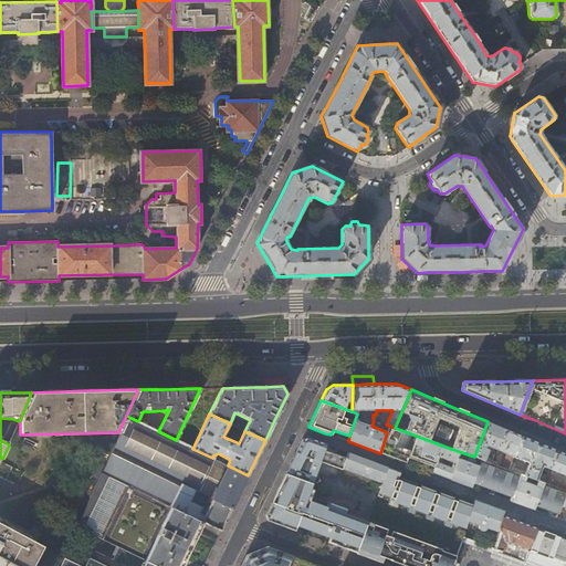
[(192,449),(185,444),(176,440),(158,431),(138,421),(126,416),(118,432),(101,474),(201,521),(221,531),(236,501),(248,475),(228,465),(212,458),(192,449)]
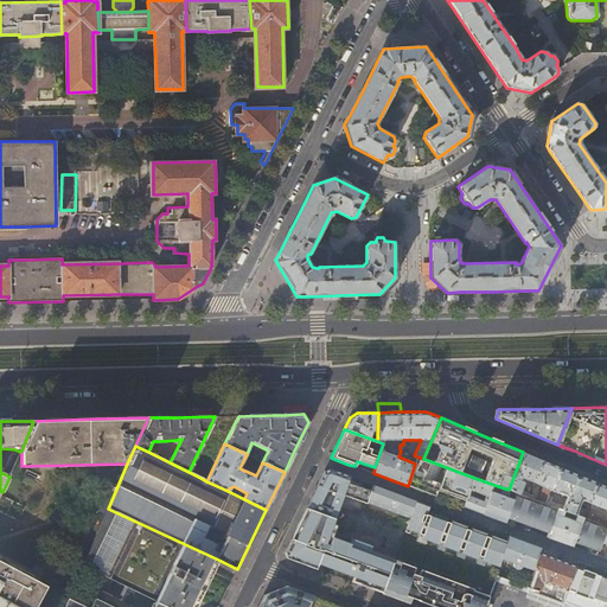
[(521,479),(521,478),(532,483),(542,460),(523,452),(509,490),(516,493),(528,497),(529,493),(521,490),(524,483),(521,479)]
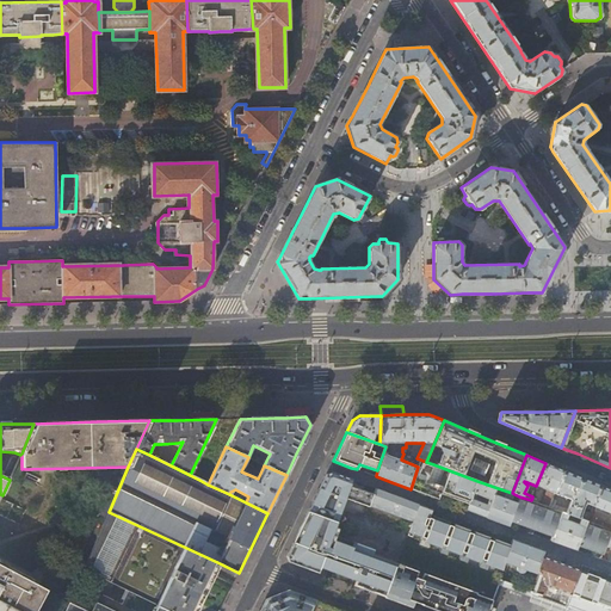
[(440,494),(443,486),(427,480),(433,464),(426,462),(420,460),(418,467),(411,489),(423,494),(438,499),(440,494)]
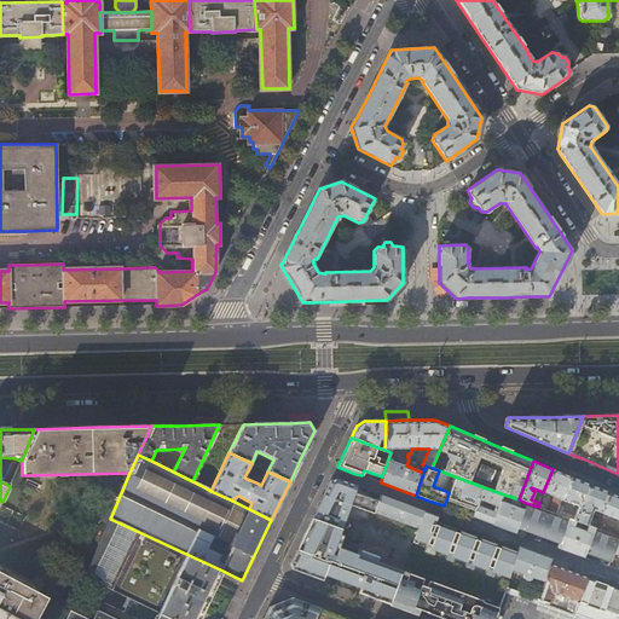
[(547,493),(555,496),(549,512),(557,514),(560,505),(562,499),(571,476),(560,473),(553,469),(543,492),(542,496),(545,497),(547,493)]
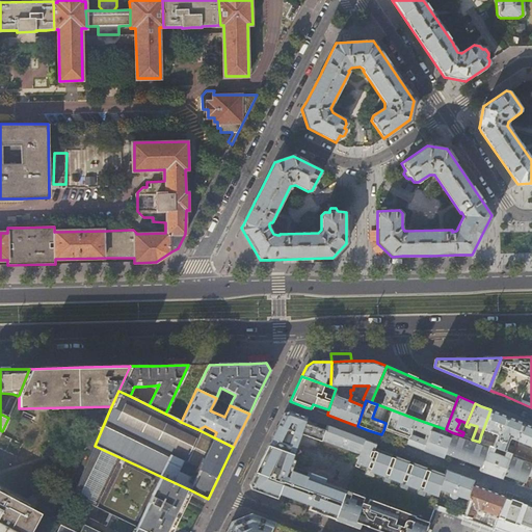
[(386,423),(383,430),(394,433),(408,439),(416,419),(391,409),(386,423)]
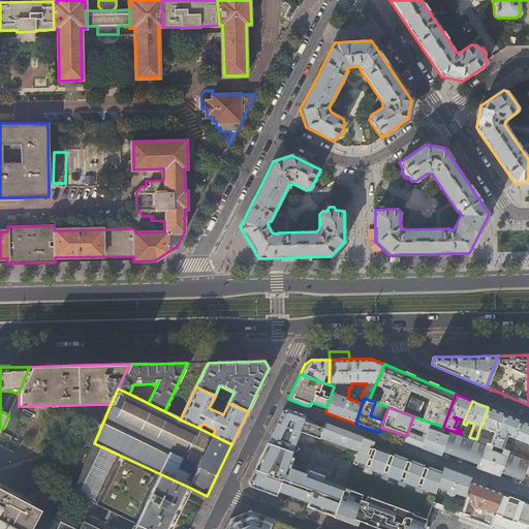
[(505,438),(506,434),(514,437),(520,421),(505,414),(488,407),(480,427),(495,432),(491,441),(480,437),(481,433),(478,432),(476,439),(486,443),(492,445),(502,449),(507,452),(510,444),(506,442),(507,439),(505,438)]
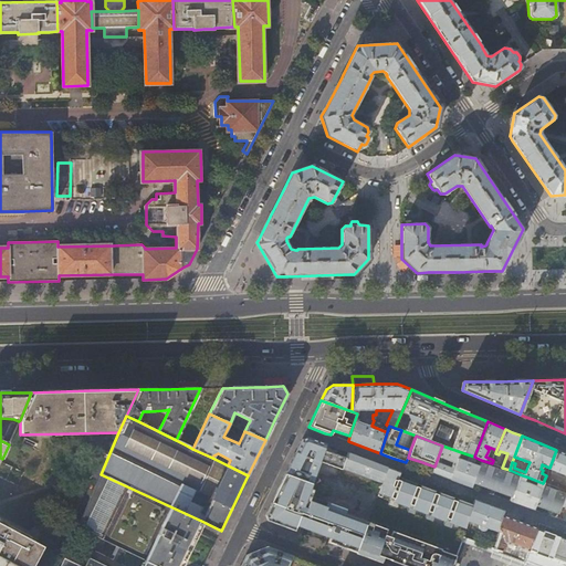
[(342,469),(346,458),(337,454),(324,450),(325,444),(307,438),(302,440),(299,448),(291,462),(279,488),(269,507),(264,516),(266,520),(287,527),(294,530),(295,524),(302,527),(302,526),(314,531),(314,530),(323,533),(329,535),(327,542),(341,547),(370,557),(370,558),(380,563),(383,556),(399,562),(410,565),(452,565),(457,556),(440,551),(441,548),(391,531),(390,532),(386,531),(386,528),(305,500),(311,484),(315,485),(318,475),(315,473),(320,461),(342,469)]
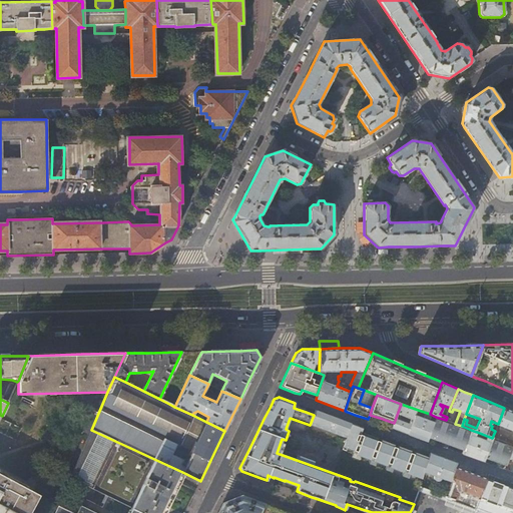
[(392,428),(400,431),(409,434),(418,410),(401,404),(394,423),(392,428)]
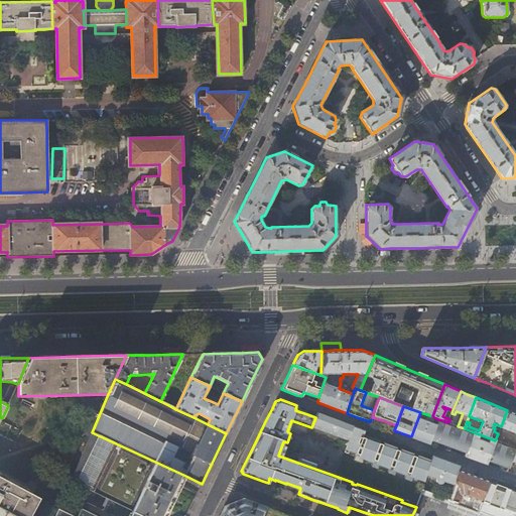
[(515,413),(507,410),(501,426),(498,433),(495,440),(496,440),(515,447),(515,413)]
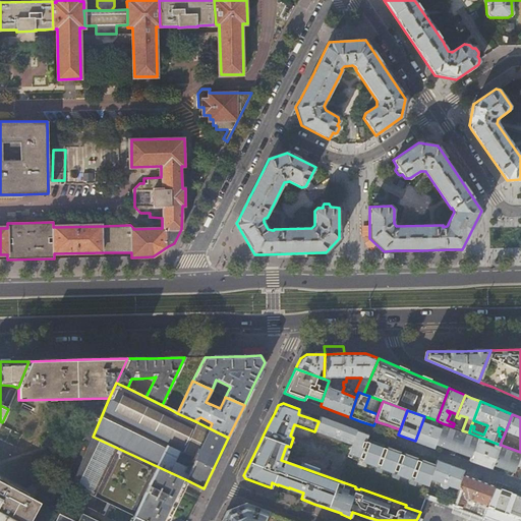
[(319,421),(314,431),(351,445),(356,430),(320,416),(319,421)]
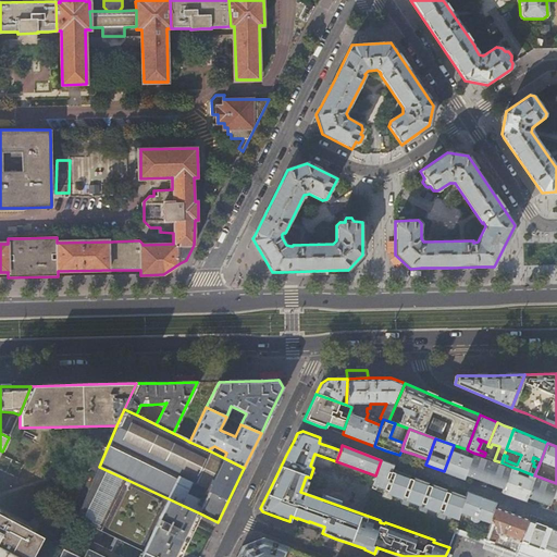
[(466,473),(473,453),(467,449),(454,445),(444,471),(452,474),(463,479),(466,473)]
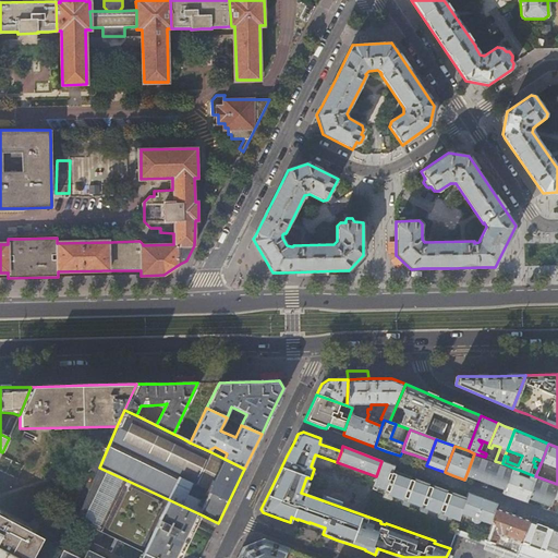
[(0,516),(0,457),(2,452),(0,451),(0,548),(16,557),(35,557),(45,540),(0,516)]
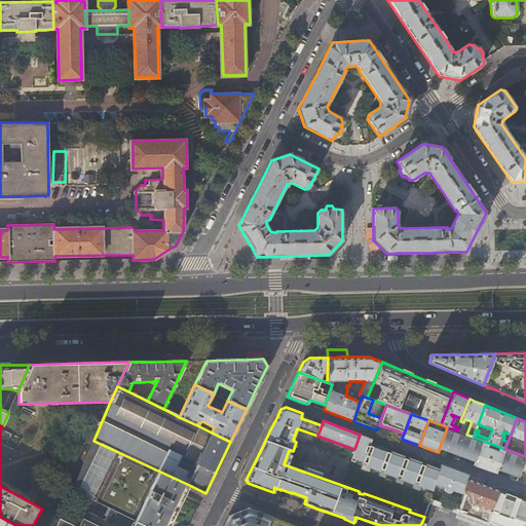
[(447,427),(440,447),(476,460),(483,441),(474,437),(466,435),(461,433),(457,430),(447,427)]
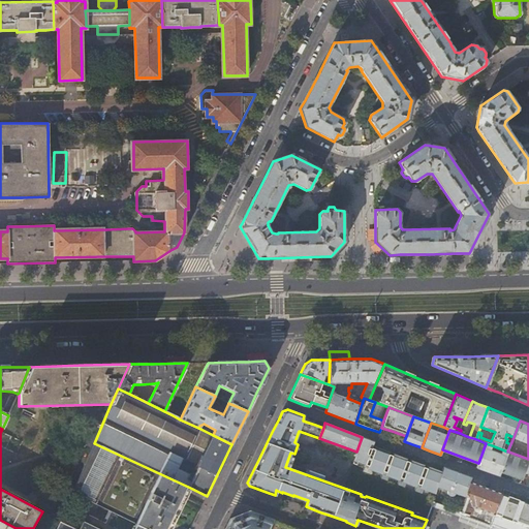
[(364,467),(373,441),(368,439),(362,437),(356,452),(352,463),(364,467)]
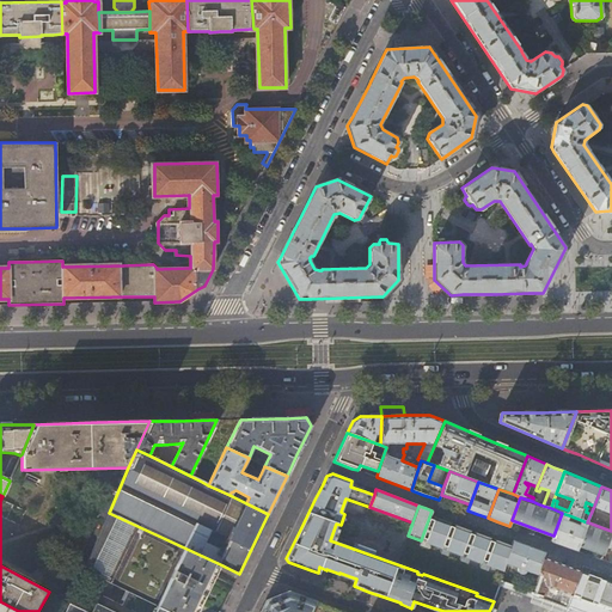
[(194,611),(203,593),(218,564),(218,563),(109,513),(83,571),(155,606),(159,607),(167,611),(194,611)]
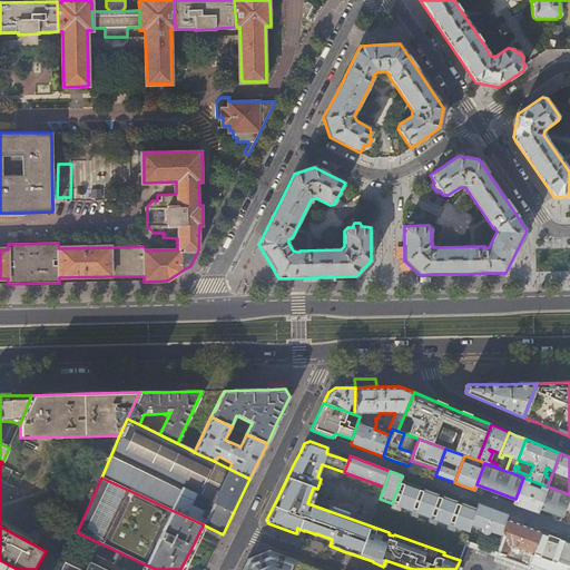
[(539,490),(528,485),(530,480),(523,478),(516,499),(513,504),(524,509),(538,513),(540,508),(548,487),(547,487),(541,484),(539,490)]
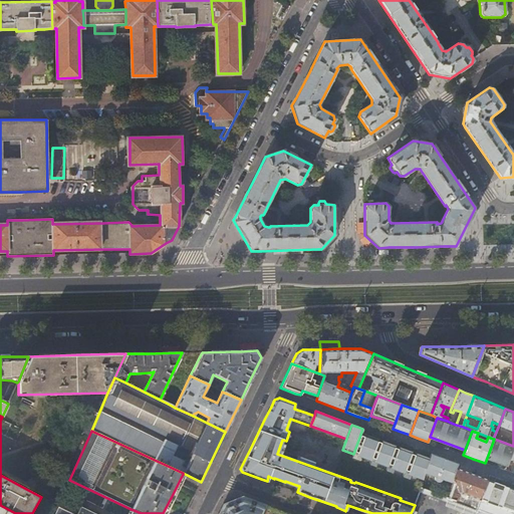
[(370,460),(378,439),(372,437),(364,434),(357,455),(370,460)]
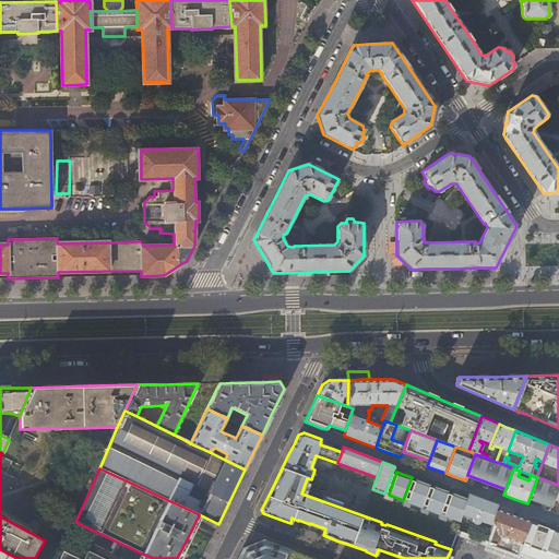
[(552,507),(558,488),(558,485),(537,477),(530,498),(539,501),(552,507)]
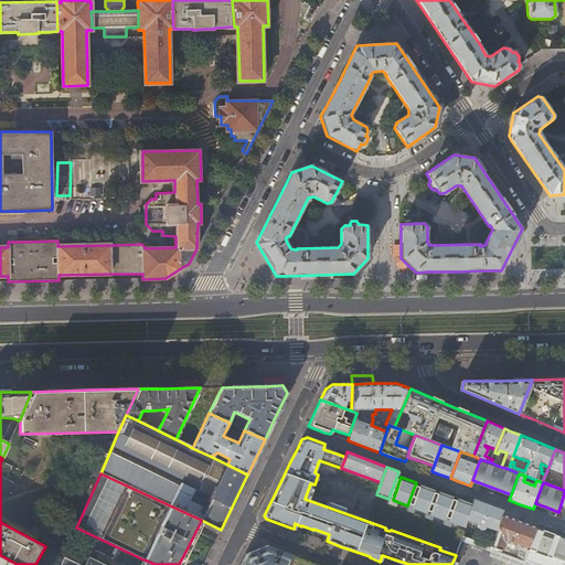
[(428,488),(419,483),(411,508),(426,513),(435,490),(428,488)]
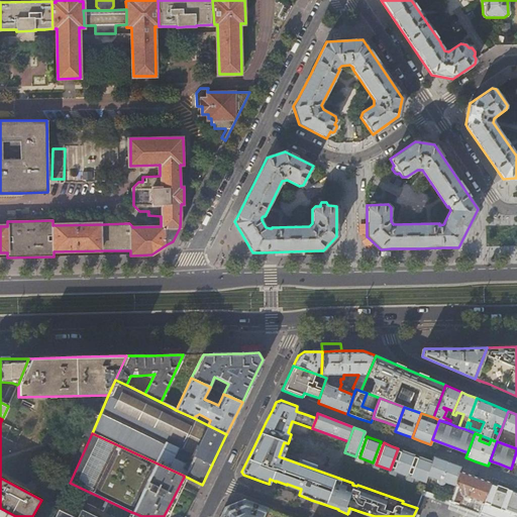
[(407,476),(415,454),(408,451),(401,449),(393,471),(407,476)]
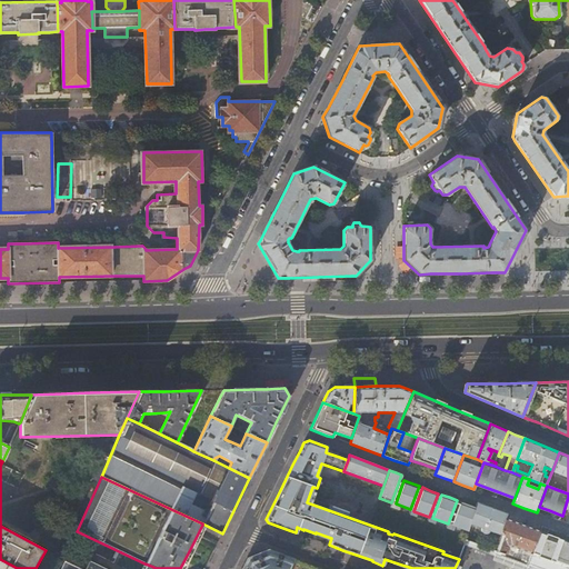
[(470,522),(476,507),(467,503),(460,501),(451,525),(468,530),(470,522)]
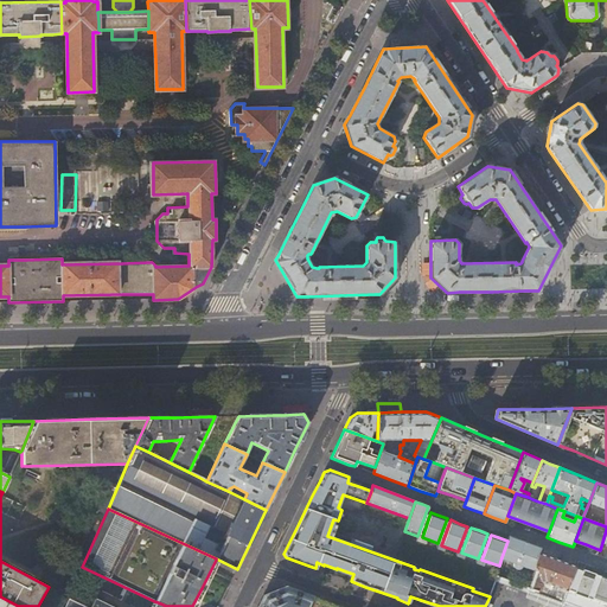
[(508,541),(502,557),(513,562),(513,564),(515,567),(517,568),(519,568),(522,568),(523,566),(532,569),(541,547),(537,545),(522,541),(510,536),(508,541)]
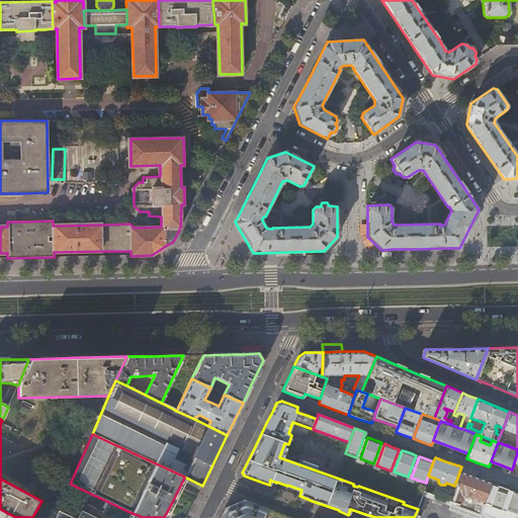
[(491,485),(493,479),(482,475),(461,466),(454,486),(457,487),(452,501),(452,502),(457,504),(458,503),(459,503),(460,502),(460,500),(460,499),(459,498),(460,497),(462,497),(484,504),(491,485)]
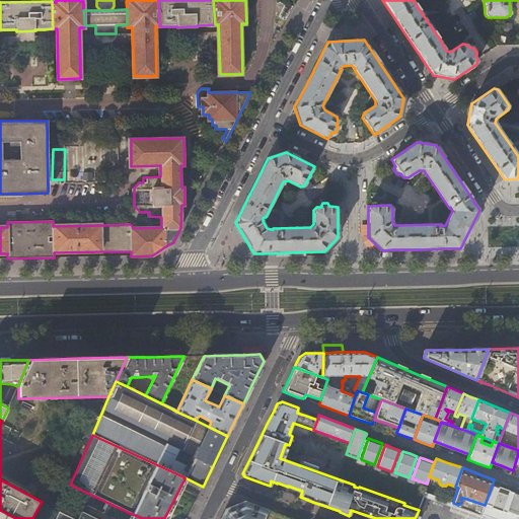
[(492,486),(485,505),(482,513),(490,517),(489,518),(490,518),(518,518),(518,494),(503,489),(499,487),(498,489),(492,486)]
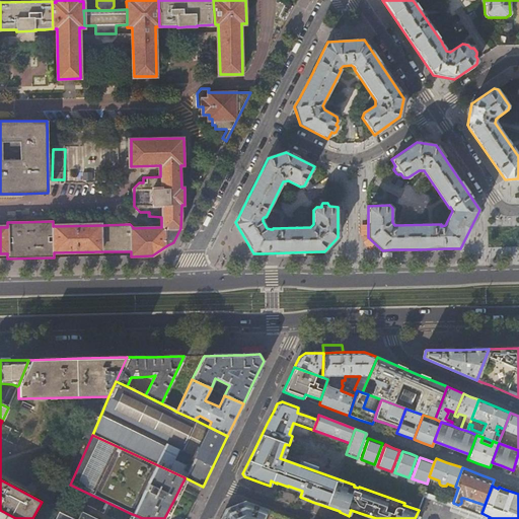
[(292,518),(278,514),(250,504),(244,502),(225,509),(223,515),(220,518),(292,518)]
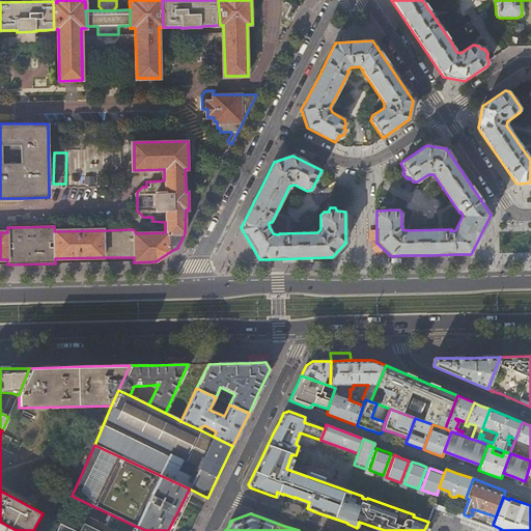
[(16,530),(0,522),(0,530),(16,530)]
